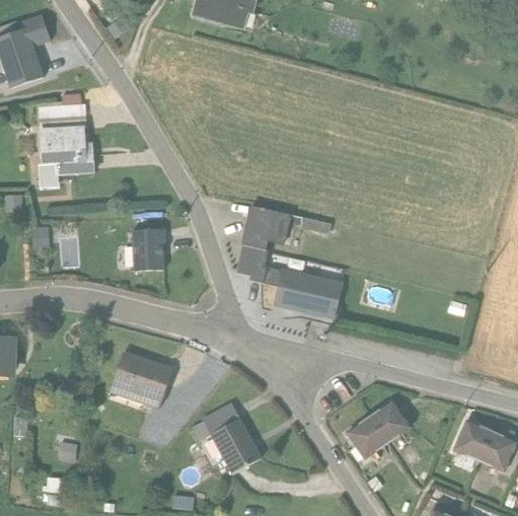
[(195,0),(191,15),(243,29),(248,13),(253,14),(256,0),(195,0)]
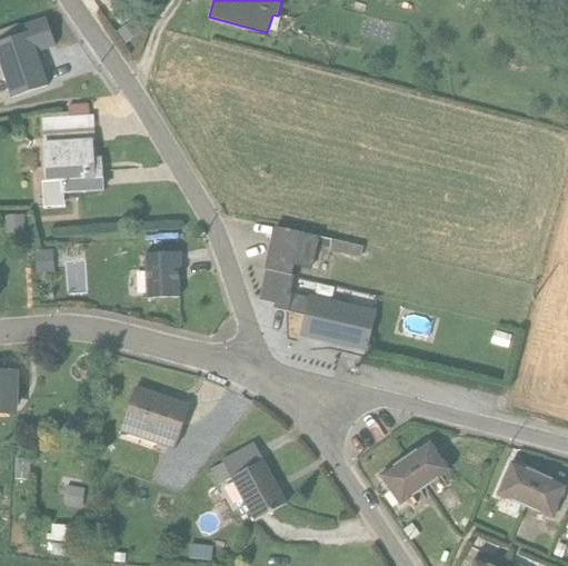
[(21,31),(0,37),(0,63),(11,96),(17,93),(39,86),(49,82),(38,50),(58,43),(48,13),(18,23),(21,31)]
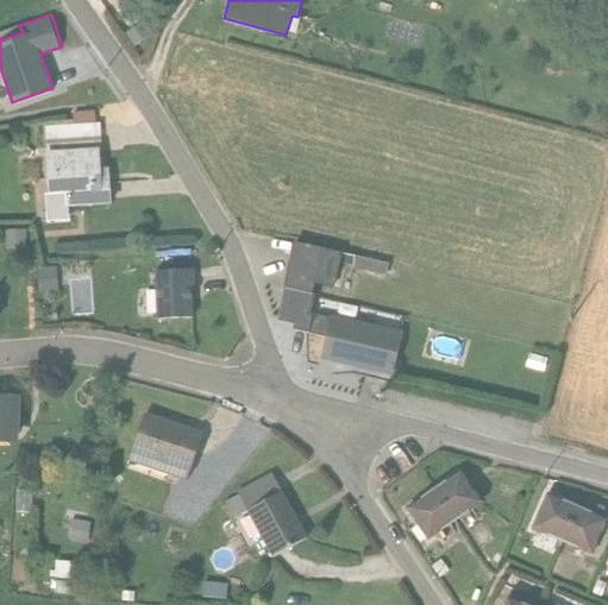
[(64,191),(66,206),(111,202),(108,165),(101,166),(99,146),(44,150),(48,193),(64,191)]
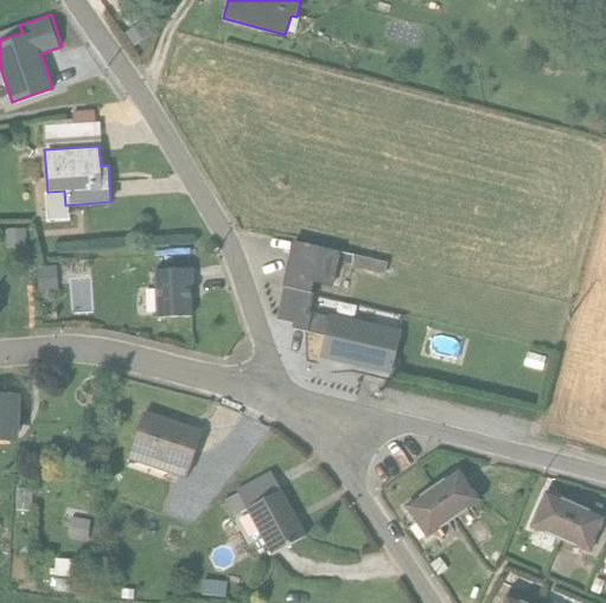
[(64,191),(48,192),(46,218),(69,217),(65,205),(64,191)]
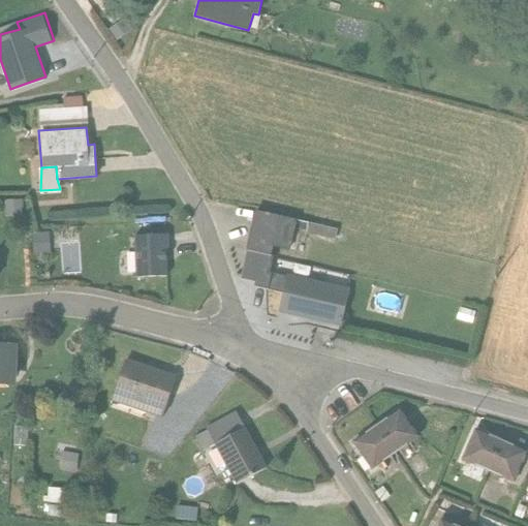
[(23,196),(4,197),(5,214),(24,213),(23,196)]
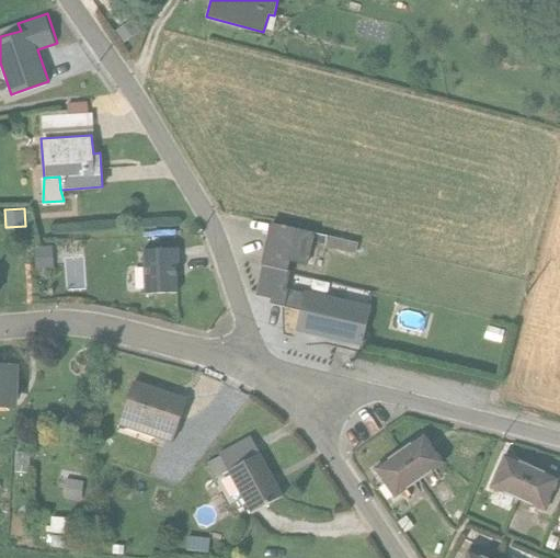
[(262,263),(286,268),(288,259),(307,263),(315,230),(271,220),(260,262),(262,263)]
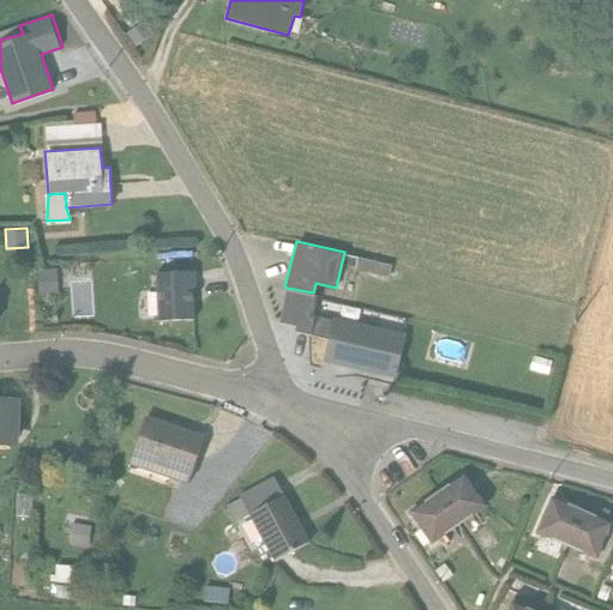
[(359,257),(356,269),(389,276),(391,264),(359,257)]
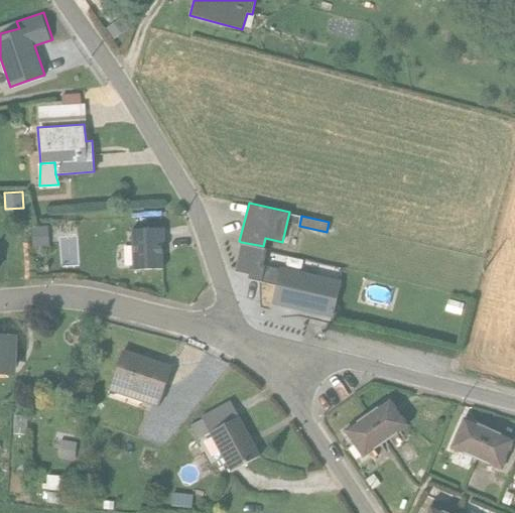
[(36,222),(37,240),(52,240),(51,222),(36,222)]
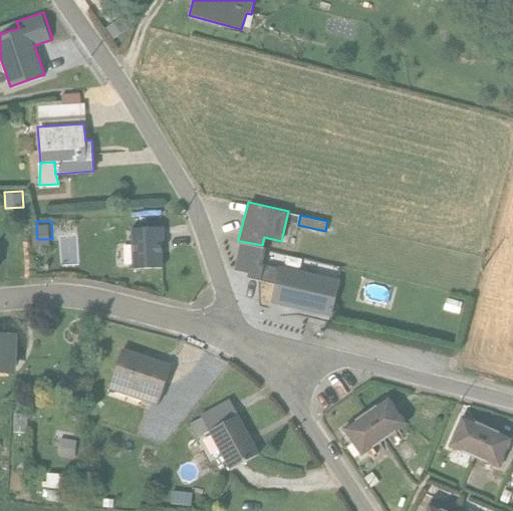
[(164,225),(131,227),(133,267),(162,266),(162,241),(164,241),(164,225)]
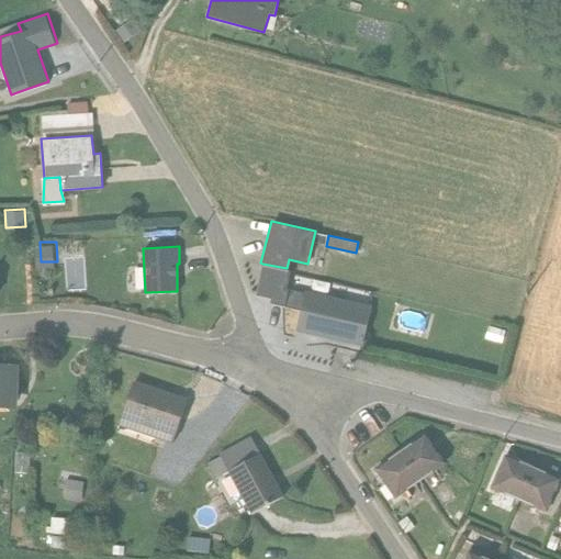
[(287,268),(262,264),(256,293),(270,297),(269,302),(300,309),(304,292),(285,287),(287,284),(291,269),(287,268)]
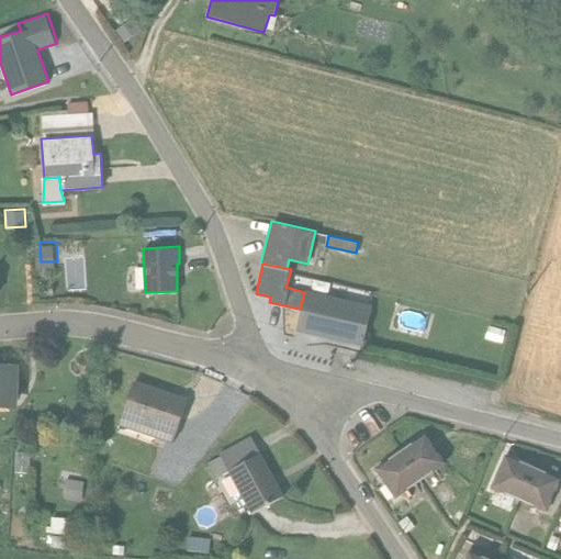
[(304,292),(300,309),(294,327),(362,344),(367,325),(368,321),(372,305),(305,289),(304,292)]
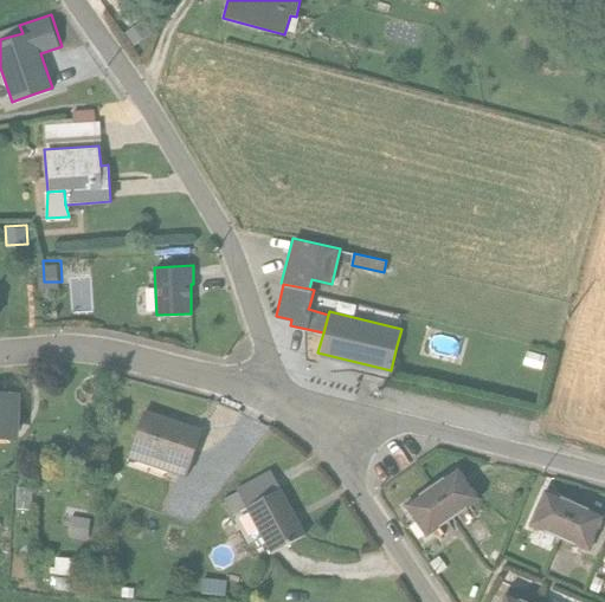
[(0,392),(0,439),(19,440),(20,393),(0,392)]
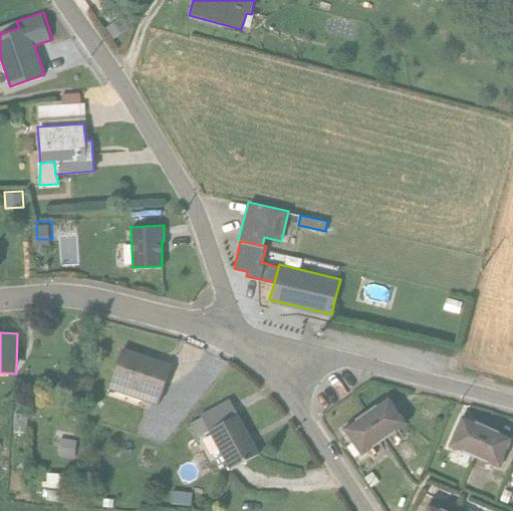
[(121,347),(108,389),(158,405),(172,364),(121,347)]
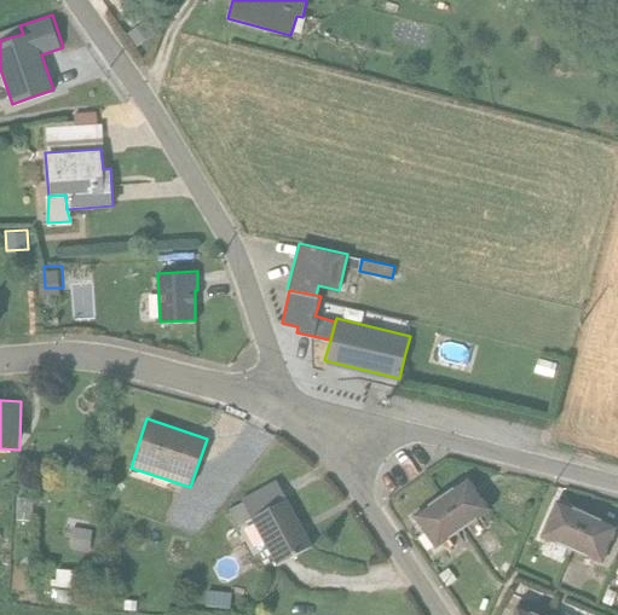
[(439,495),(463,529),(475,521),(475,520),(489,510),(467,479),(454,488),(452,486),(439,495)]
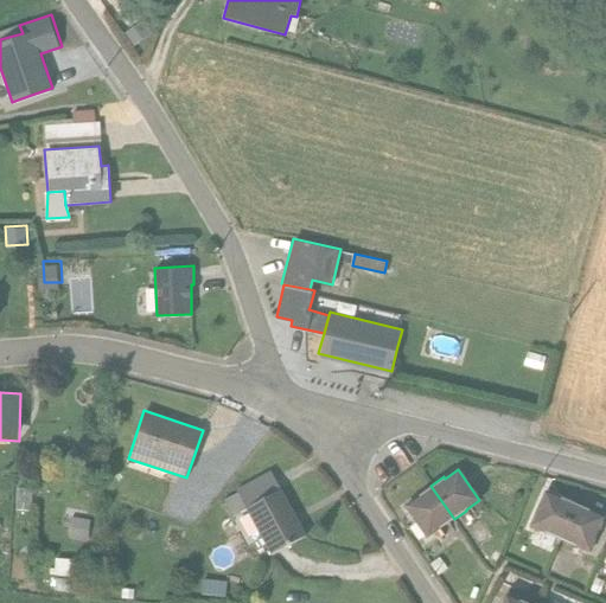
[(454,519),(431,486),(418,494),(419,496),(406,506),(427,536),(440,526),(441,527),(454,519)]
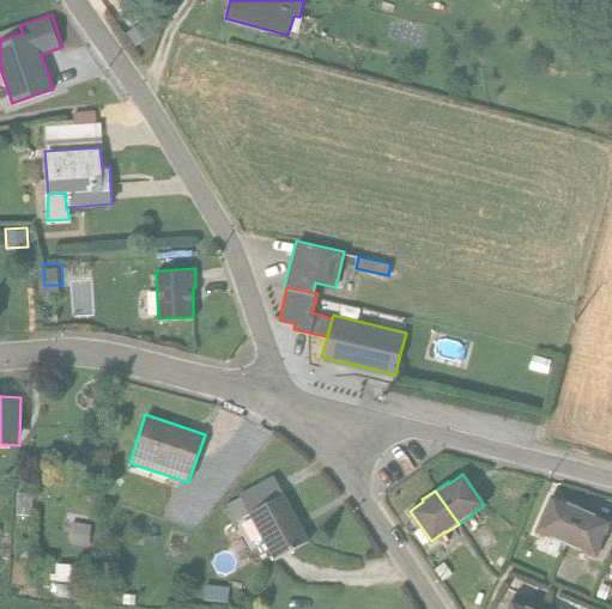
[(284,494),(248,513),(273,561),(309,541),(284,494)]
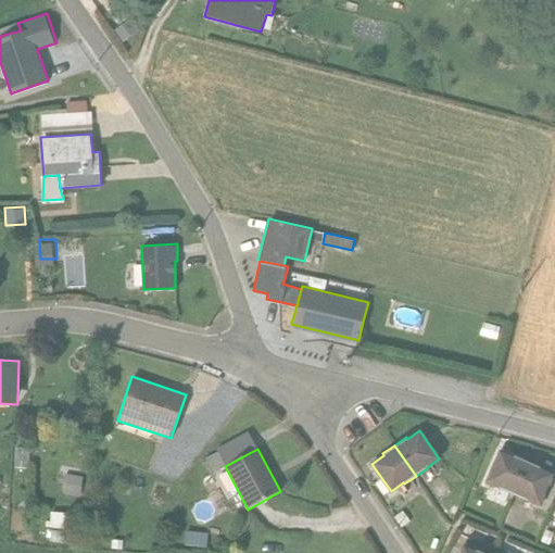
[(513,495),(528,461),(514,455),(513,456),(500,451),(486,481),(500,488),(499,489),(513,495)]
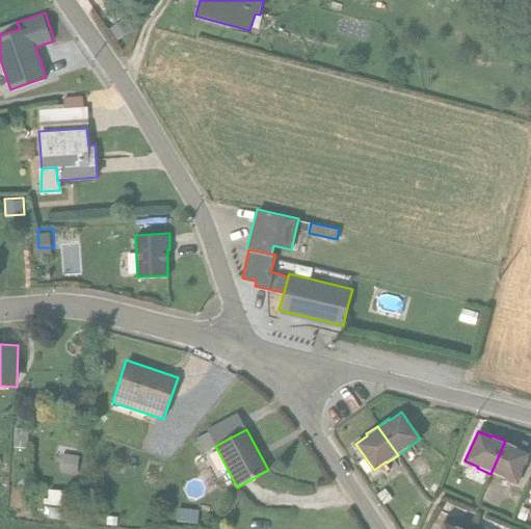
[(505,441),(490,474),(503,479),(503,478),(516,483),(529,454),(516,448),(518,446),(505,441)]
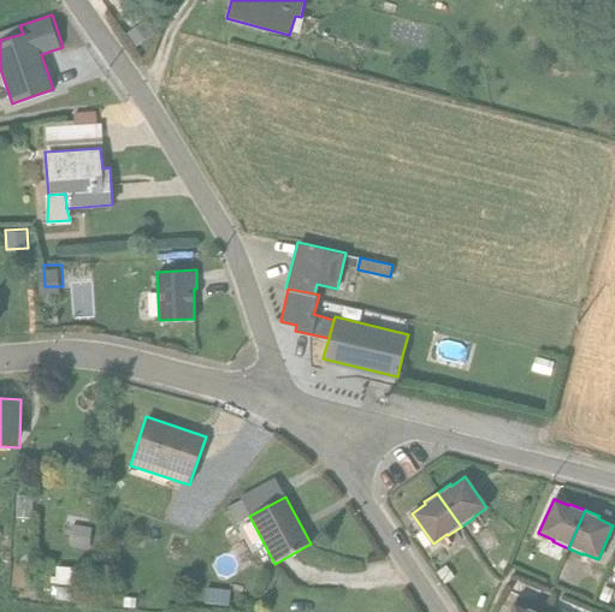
[(72,523),(69,545),(89,548),(92,527),(72,523)]
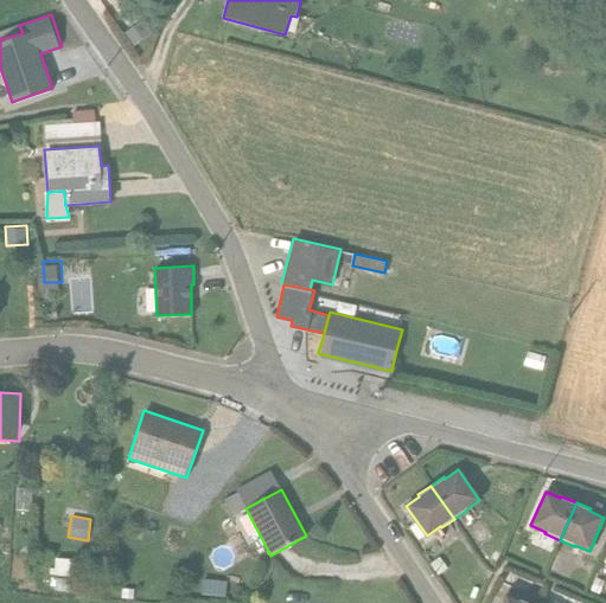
[(495,546),(490,557),(497,560),(503,550),(495,546)]
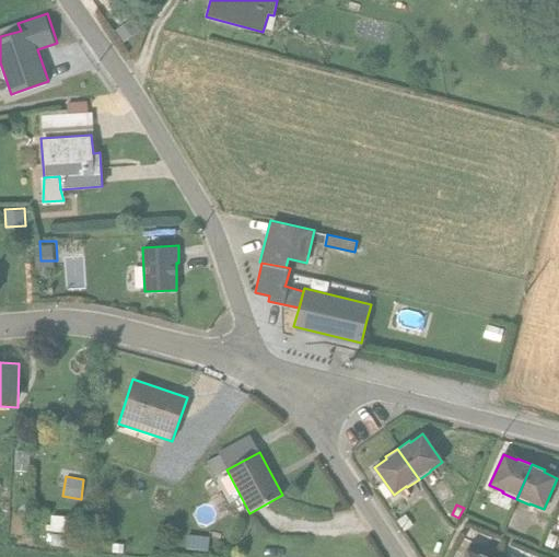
[(405,513),(396,520),(404,531),(414,524),(405,513)]
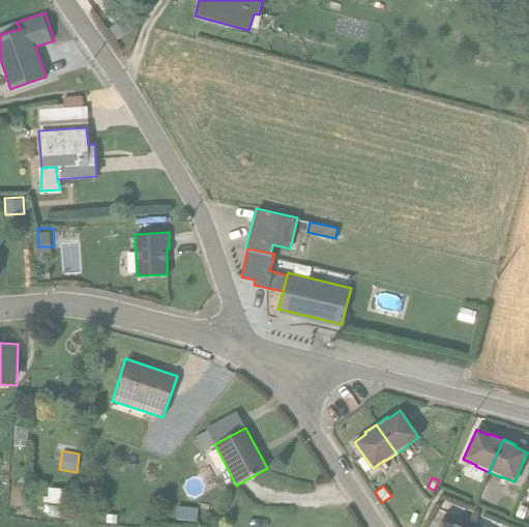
[(48,487),(47,501),(67,503),(68,489),(48,487)]
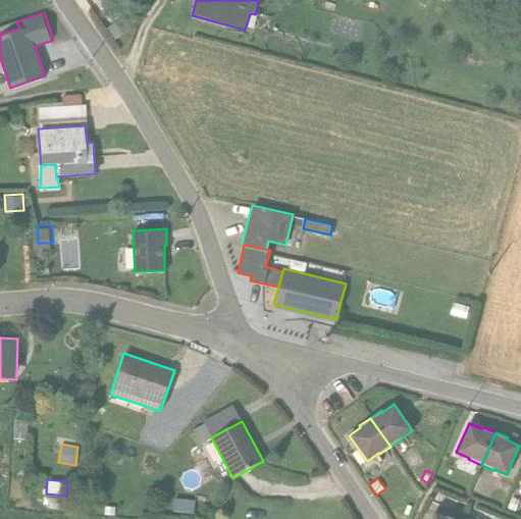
[(48,496),(47,507),(71,510),(72,499),(48,496)]
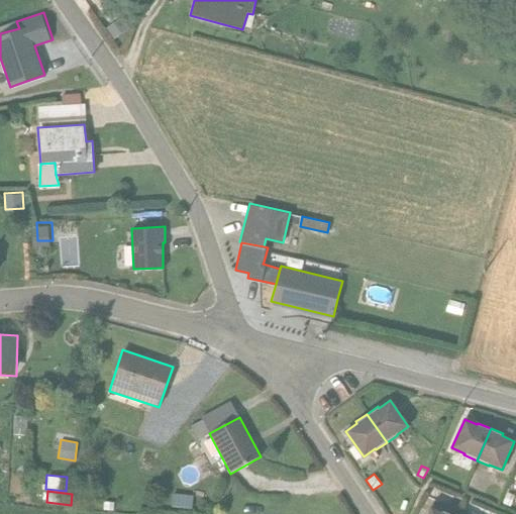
[(507,492),(503,502),(510,506),(515,495),(507,492)]
